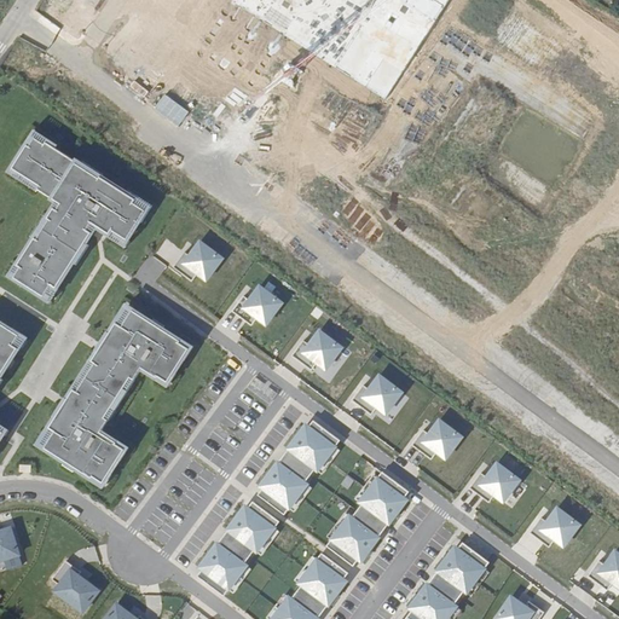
[(232,0),(231,4),(387,100),(449,0),(232,0)]
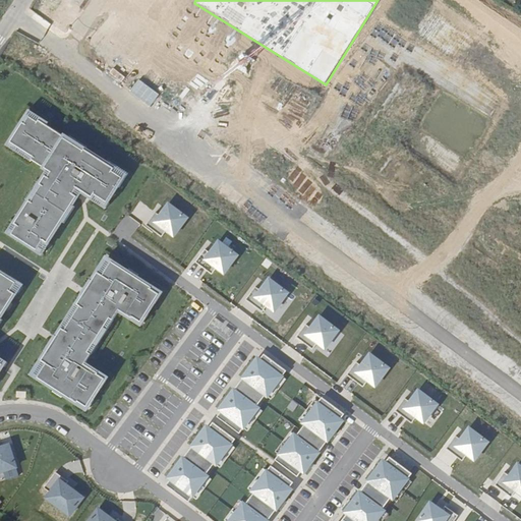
[(77,188),(104,207),(124,176),(29,113),(9,145),(53,173),(49,178),(46,176),(9,232),(41,252),(77,196),(73,194),(77,188)]
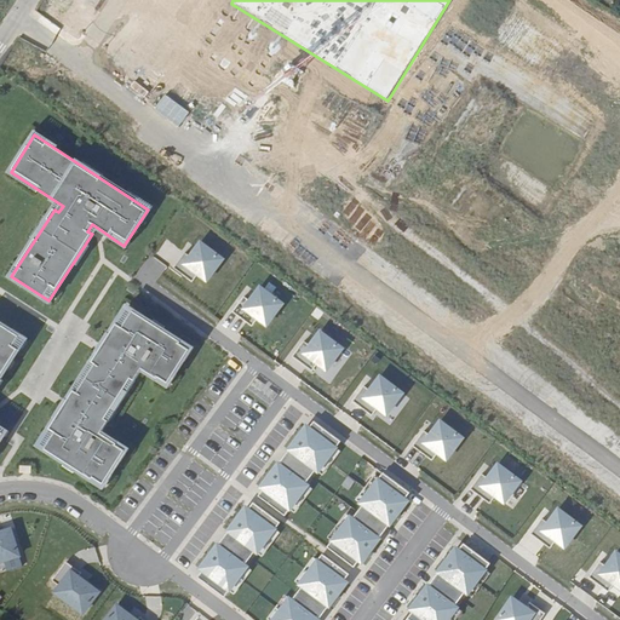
[(223,260),(200,244),(189,257),(184,253),(172,269),(191,283),(197,275),(206,282),(223,260)]
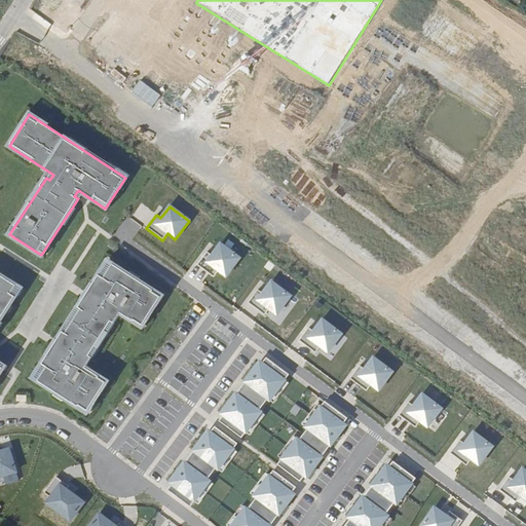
[(238,258),(220,243),(211,256),(205,252),(196,265),(213,277),(218,271),(225,276),(238,258)]
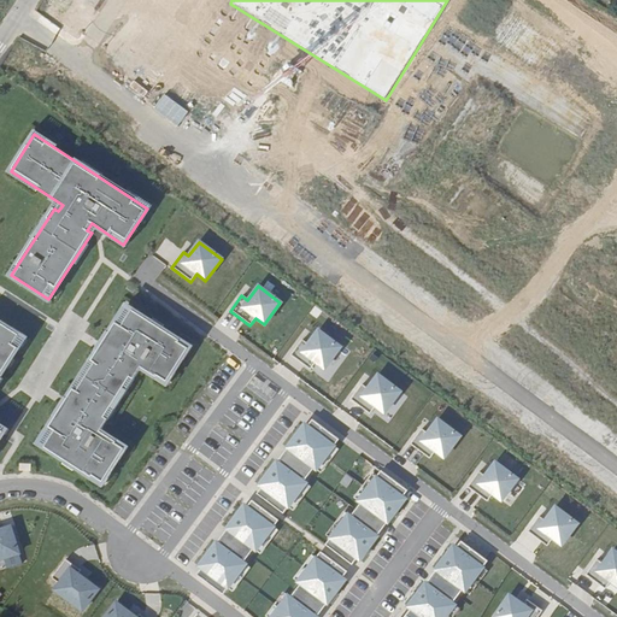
[(57,407),(37,433),(97,477),(123,444),(99,425),(137,376),(137,375),(146,364),(169,382),(195,347),(135,303),(116,328),(117,329),(105,346),(103,345),(97,353),(95,353),(75,381),(76,382),(69,391),(70,392),(58,409),(57,407)]
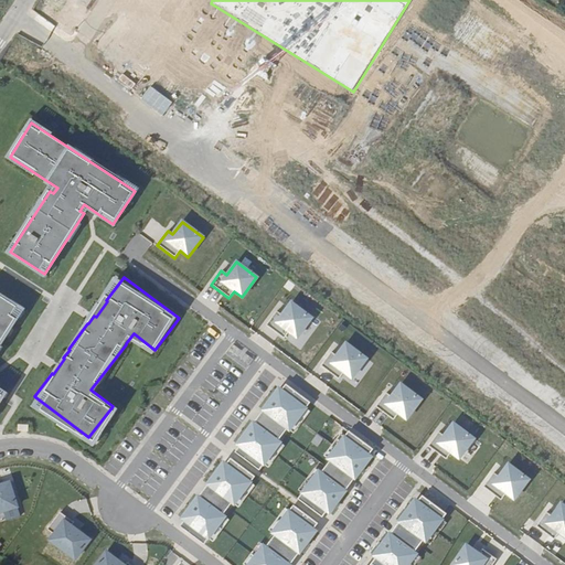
[(0,393),(0,392),(0,338),(21,309),(0,294),(0,393)]
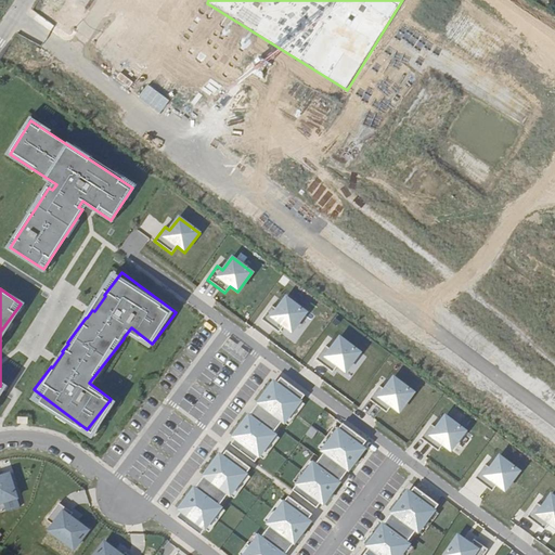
[(307,313),(286,298),(278,310),(272,307),(261,320),(279,333),(284,326),(292,332),(307,313)]
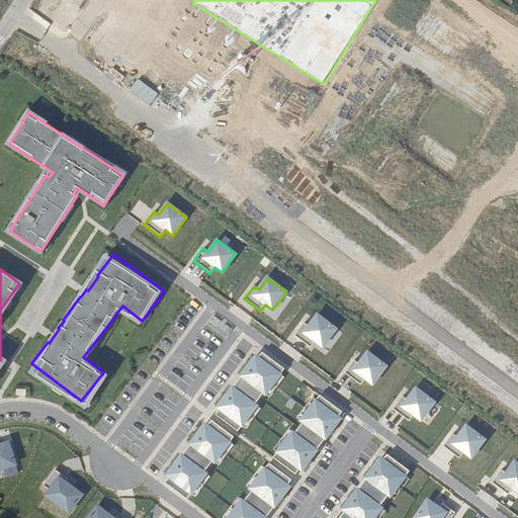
[(336,329),(318,316),(309,327),(304,324),(294,336),(311,348),(316,342),(323,347),(336,329)]
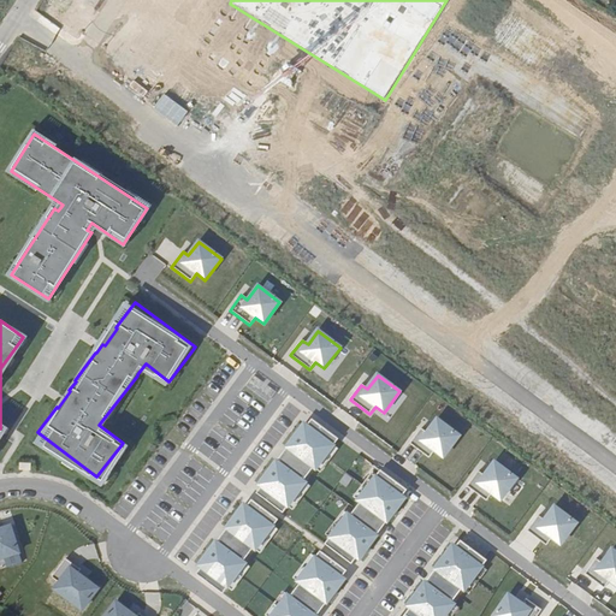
[(309,418),(303,424),(324,440),(330,433),(309,418)]
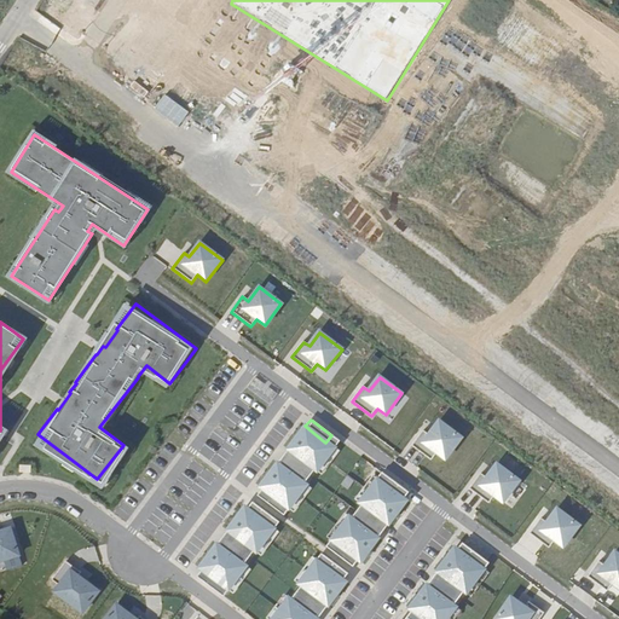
[(462,438),(439,421),(429,435),(423,431),(412,446),(432,461),(437,453),(446,460),(462,438)]
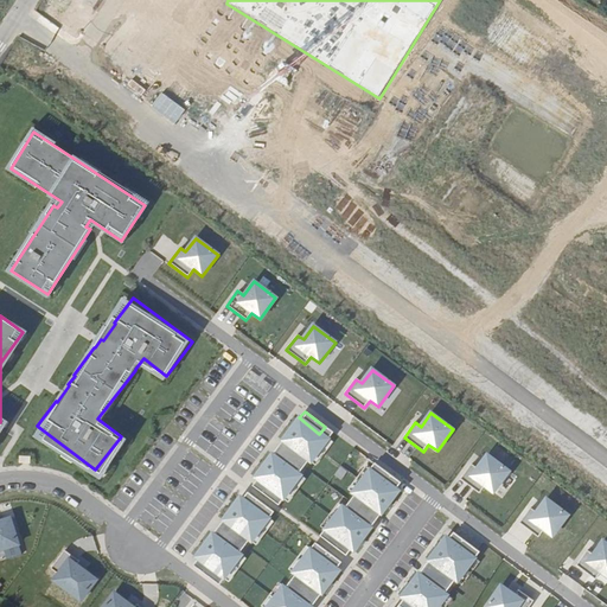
[(299,417),(291,429),(313,447),(323,435),(319,434),(299,417)]
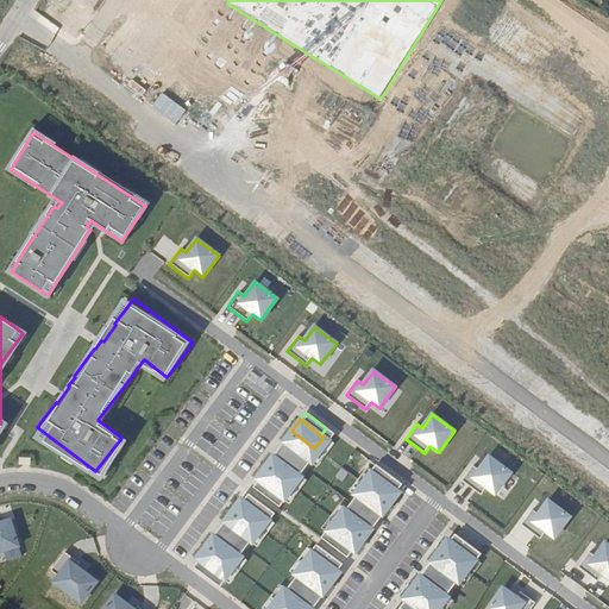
[(306,459),(314,449),(292,431),(283,441),(286,444),(306,459)]
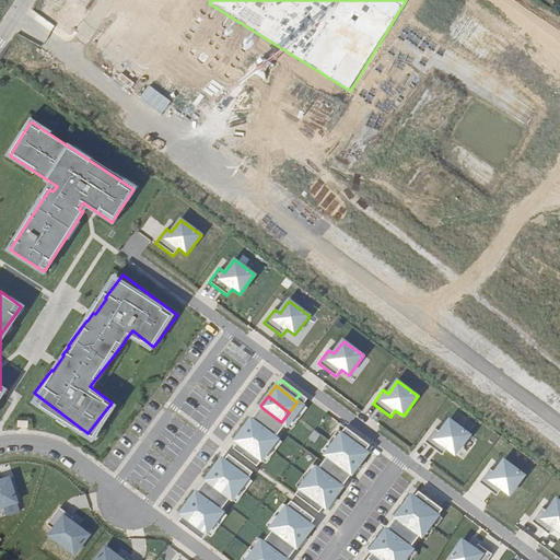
[(277,429),(281,422),(263,408),(257,413),(263,418),(277,429)]
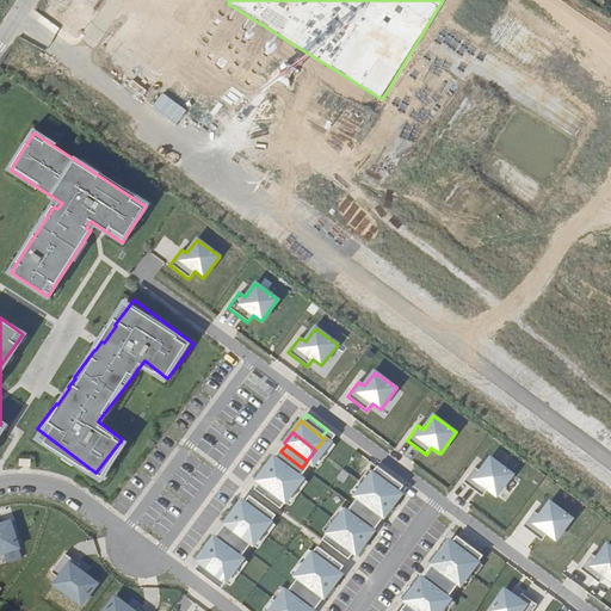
[(287,456),(281,463),(301,479),(307,471),(302,468),(287,456)]
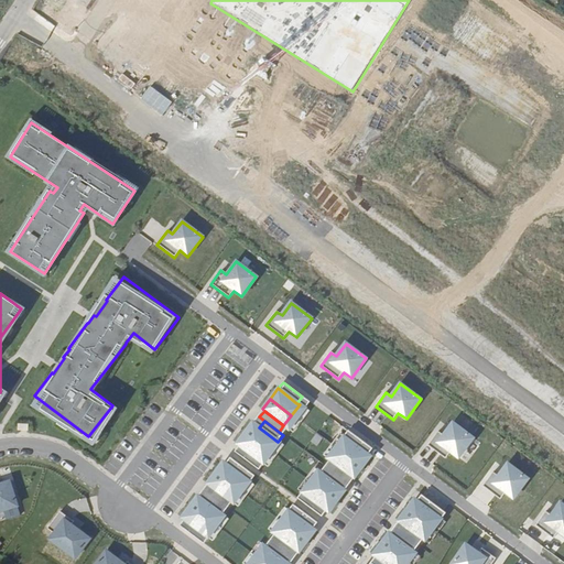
[(476,440),(455,424),(445,437),(441,433),(430,447),(447,461),(453,454),(461,459),(476,440)]
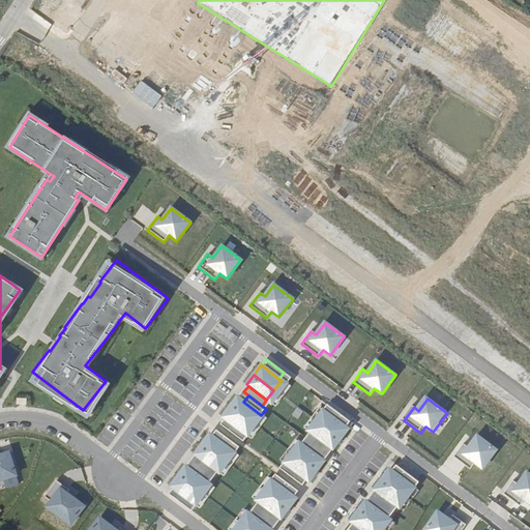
[(243,402),(236,411),(256,427),(263,417),(261,415),(243,402)]
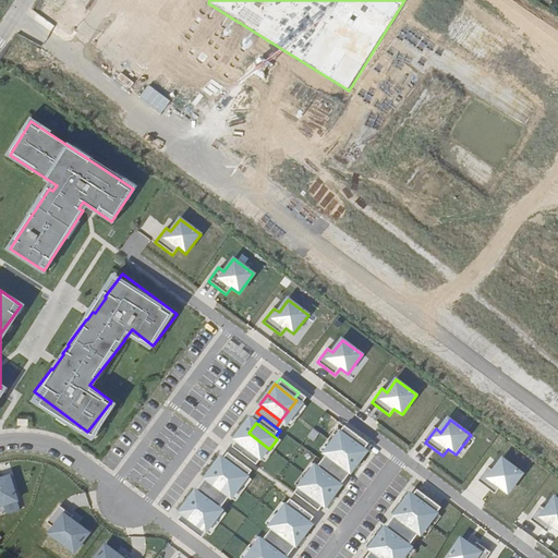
[(262,459),(269,449),(249,433),(240,444),(243,445),(262,459)]
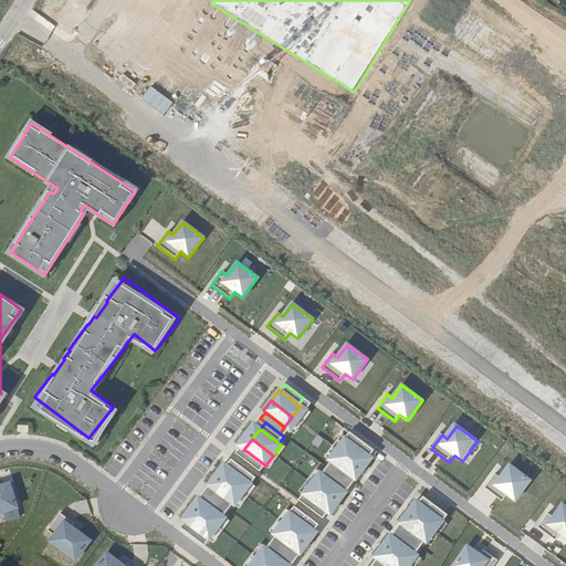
[(349,442),(342,452),(364,469),(371,459),(369,457),(360,450),(349,442)]
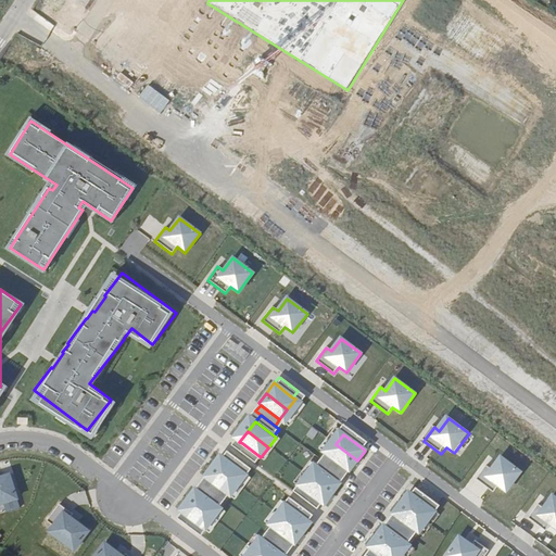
[(359,436),(354,442),(363,449),(368,442),(359,436)]
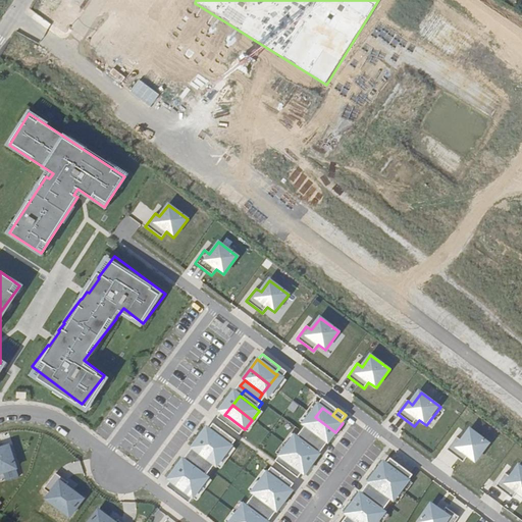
[(241,435),(245,429),(227,416),(222,421),(241,435)]
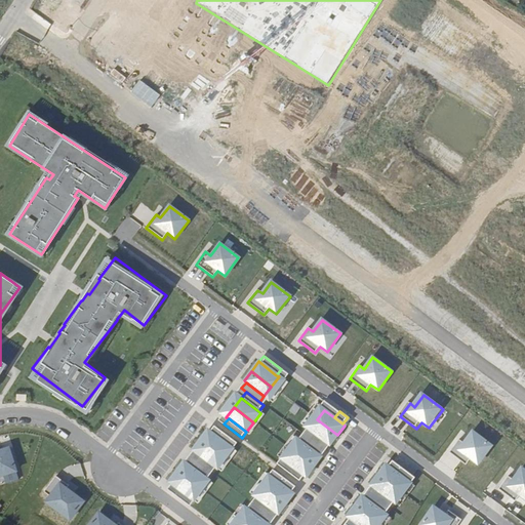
[(329,444),(337,435),(317,419),(310,429),(318,435),(328,443),(329,444)]
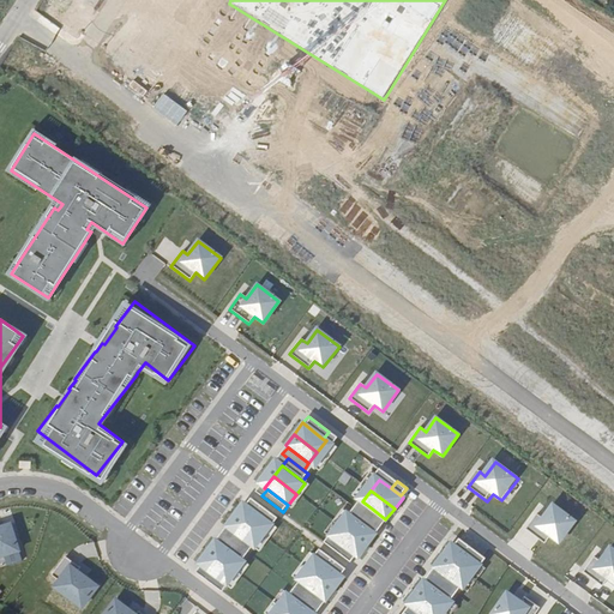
[(254,501),(250,509),(270,524),(276,517),(254,501)]
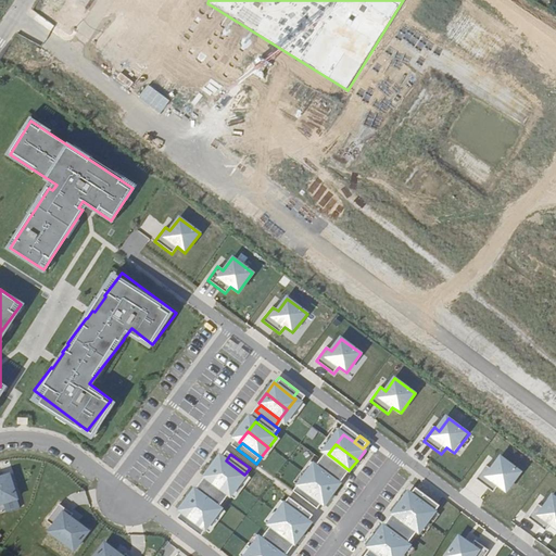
[(520,472),(501,457),(491,469),(485,466),(476,480),(493,492),(498,485),(506,492),(520,472)]
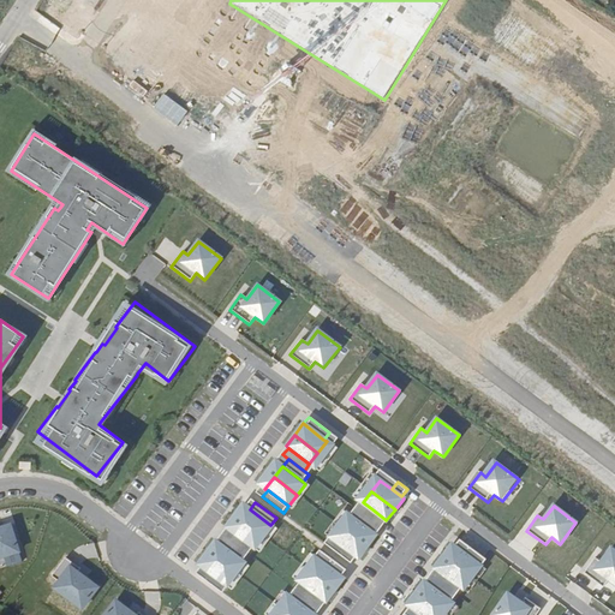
[(357,508),(351,514),(371,531),(376,524),(366,517),(357,508)]
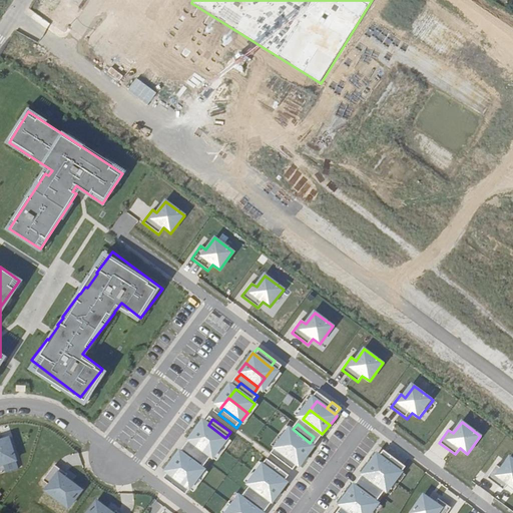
[(208,425),(200,434),(220,449),(227,440),(225,438),(208,425)]
